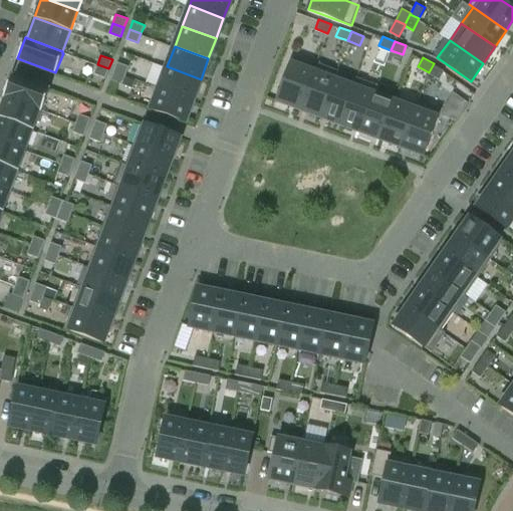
[(277,98),(300,107),(317,61),(315,61),(314,65),(292,58),(277,98)]
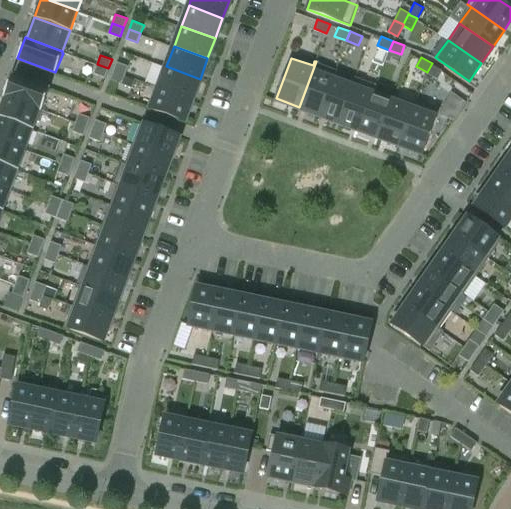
[(114,70),(125,74),(128,65),(117,61),(114,70)]
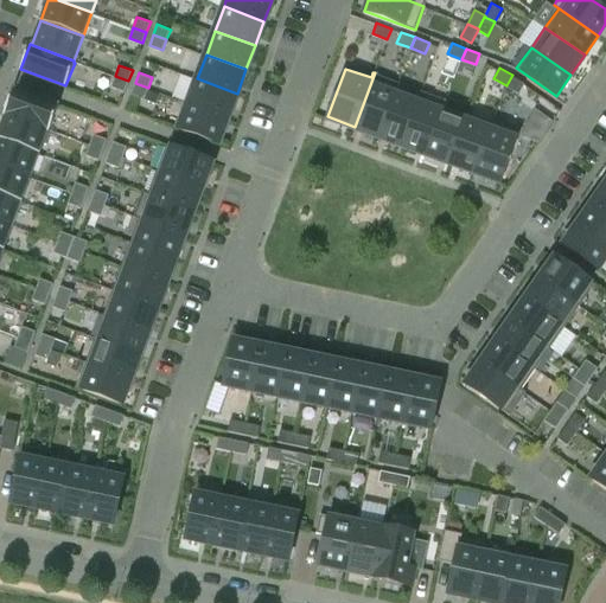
[(355,127),(378,135),(399,82),(375,72),(355,127)]
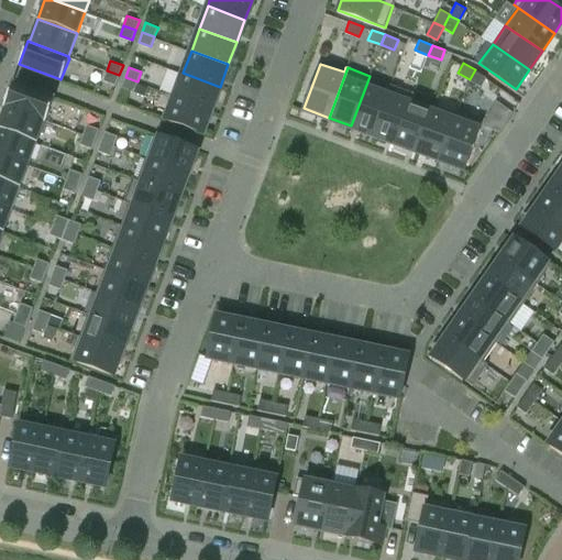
[(482,86),(487,77),(475,69),(470,79),(482,86)]
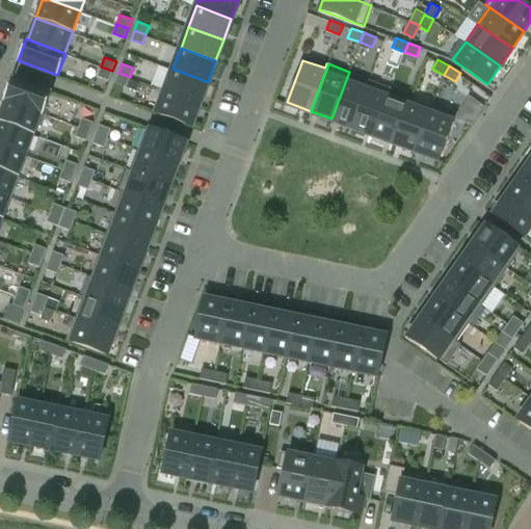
[(109,80),(112,71),(101,67),(98,75),(109,80)]
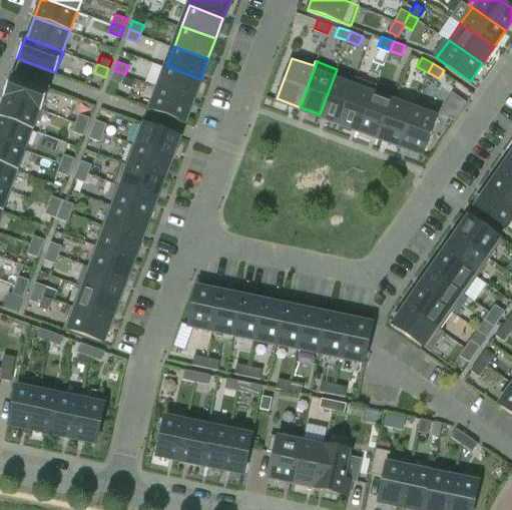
[(166,66),(159,86),(192,99),(200,79),(166,66)]
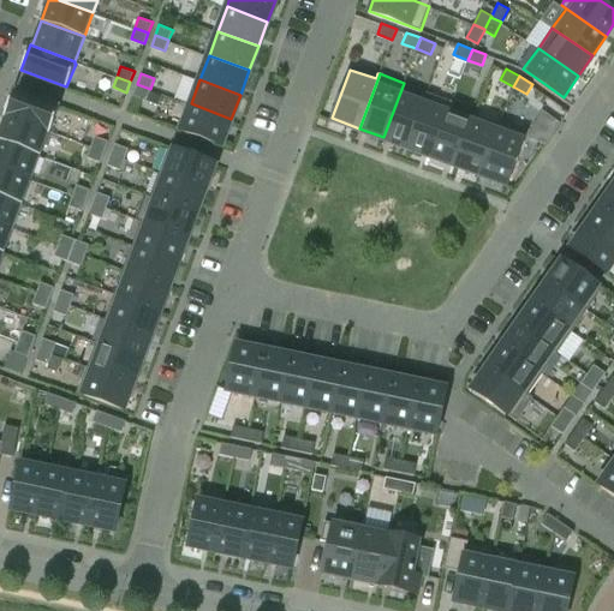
[(405,83),(404,83),(383,137),(407,147),(428,91),(427,91),(424,97),(403,89),(405,83)]
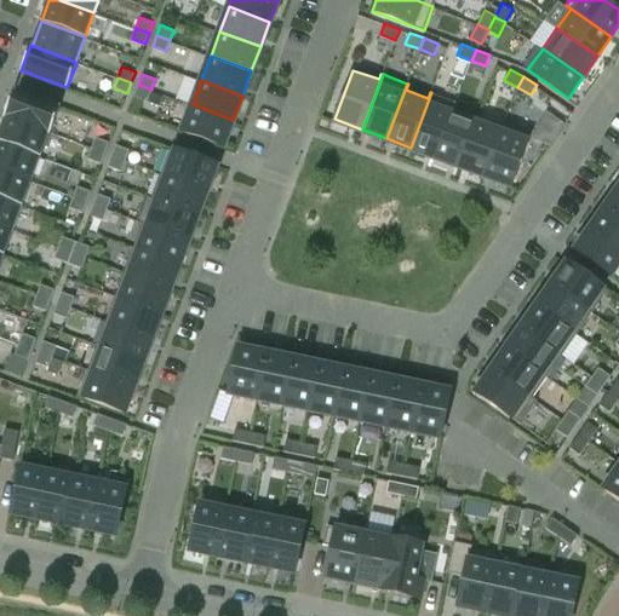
[(152,90),(138,85),(135,96),(148,101),(152,90)]
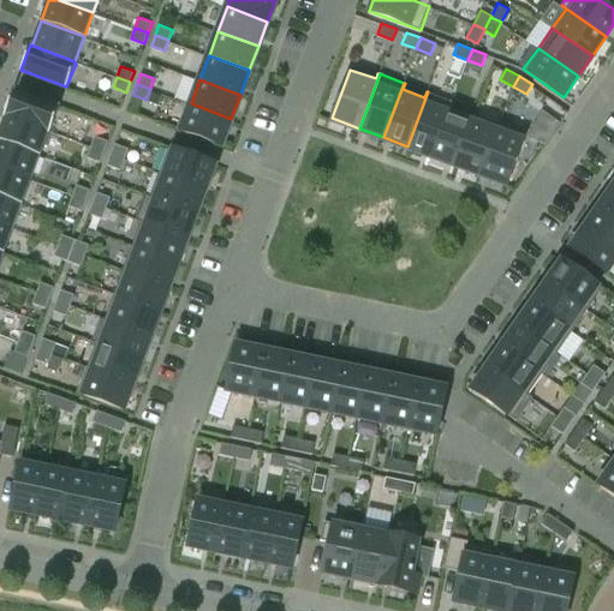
[(5,114),(51,131),(60,105),(15,88),(5,114)]
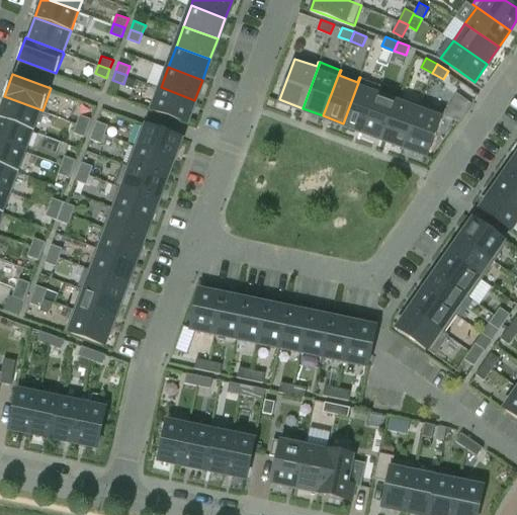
[(360,77),(343,123),(363,132),(380,85),(360,77)]
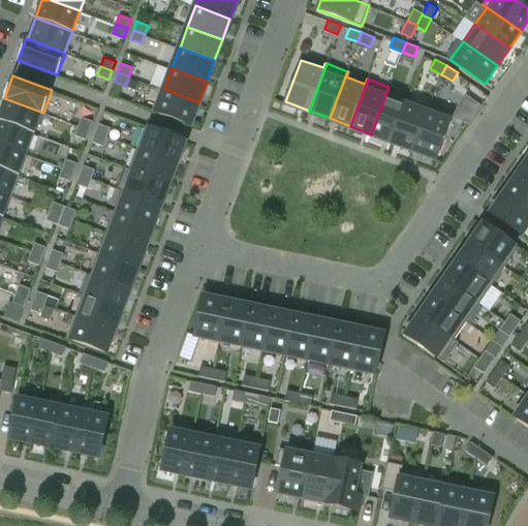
[(371,134),(392,142),(408,99),(389,92),(390,87),(389,87),(371,134)]
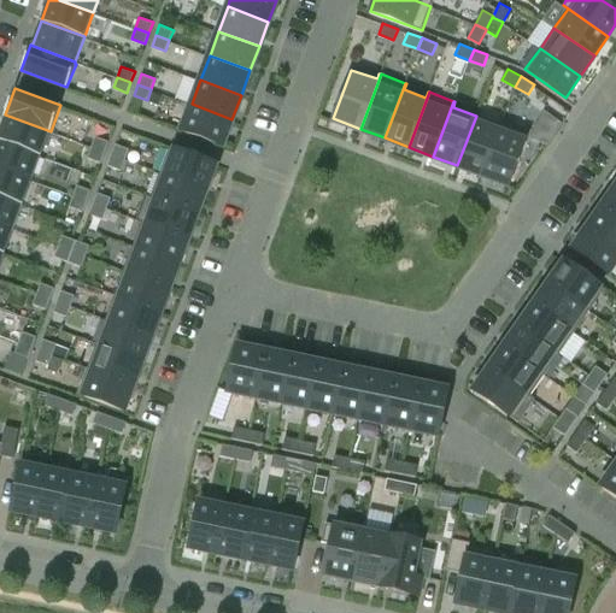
[(222,145),(232,119),(192,104),(182,130),(222,145)]
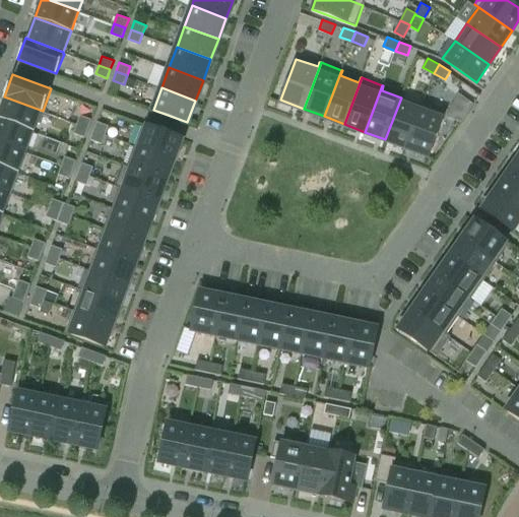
[(0,110),(0,118),(34,131),(40,115),(41,116),(43,111),(4,97),(3,98),(4,98),(0,110)]
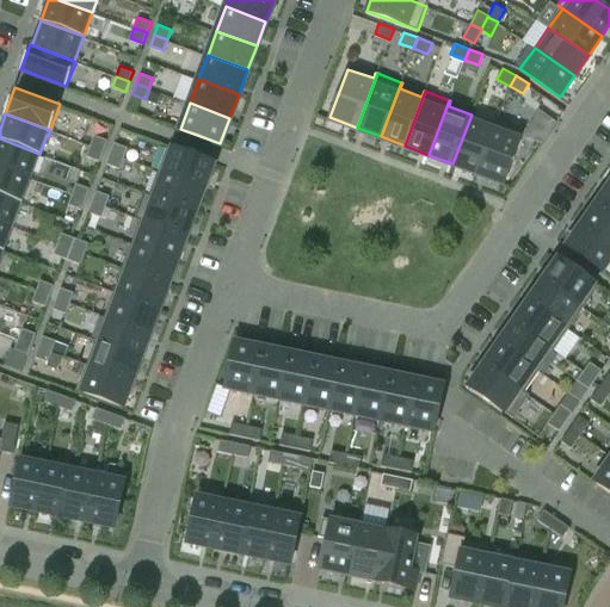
[(478,173),(495,123),(472,115),(453,163),(478,173)]
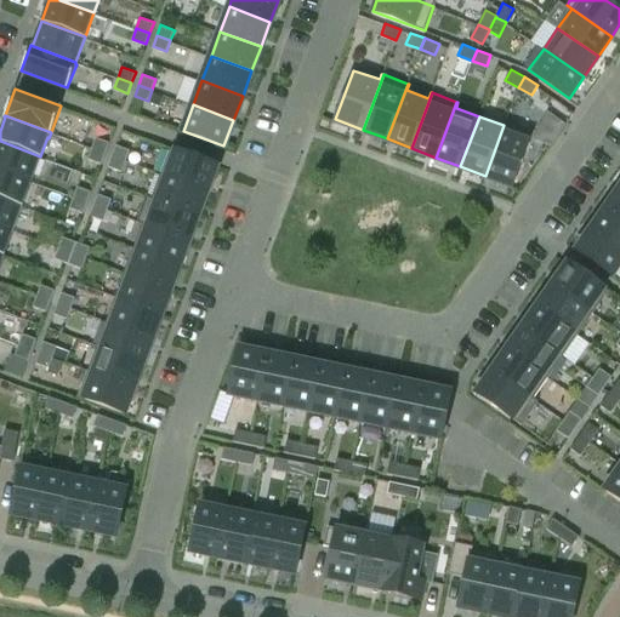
[(504,125),(485,176),(512,187),(532,136),(504,125)]
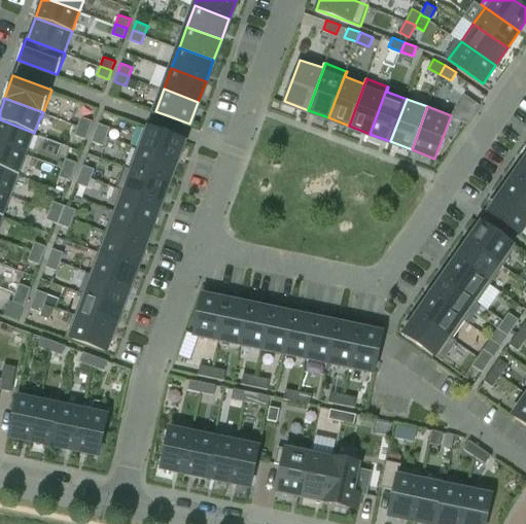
[(78,125),(90,129),(93,120),(81,115),(78,125)]
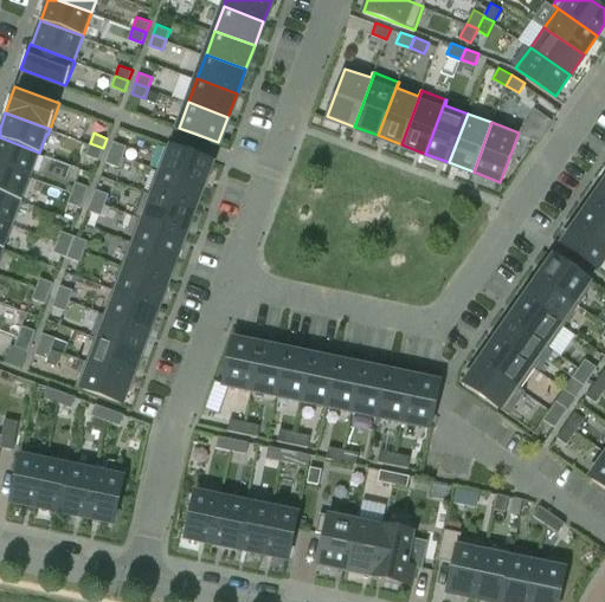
[(39,153),(0,137),(0,164),(31,176),(39,153)]
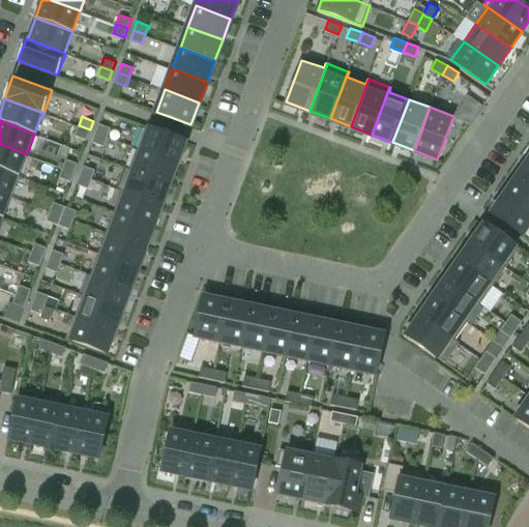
[(99,123),(96,133),(108,137),(111,127),(99,123)]
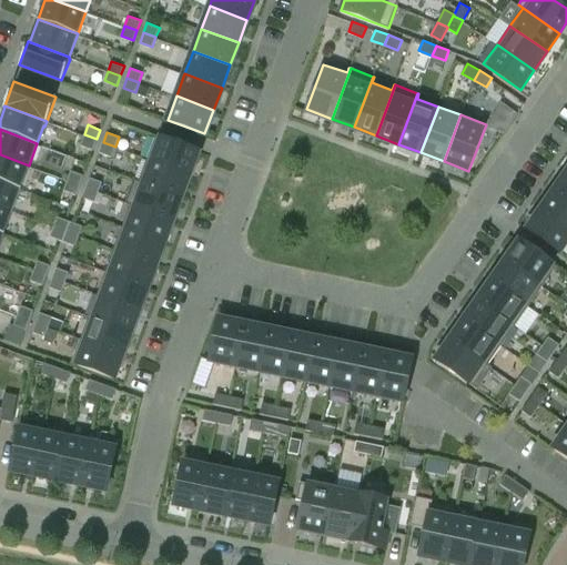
[(97,139),(84,134),(80,144),(93,149),(97,139)]
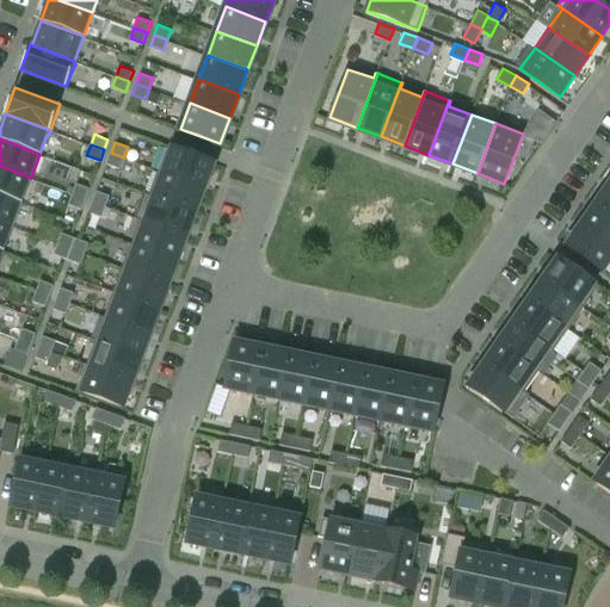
[(168,144),(159,169),(204,187),(214,161),(168,144)]
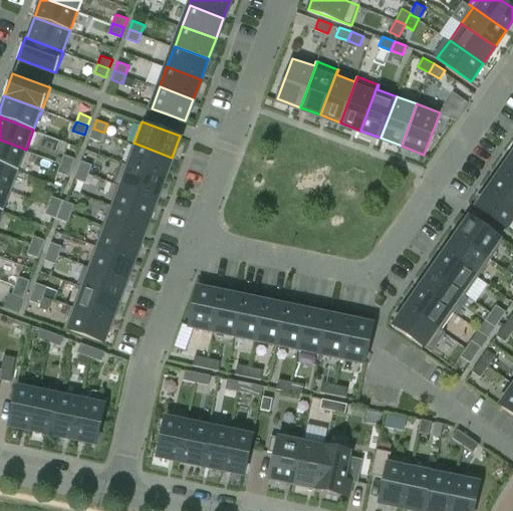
[(104,133),(93,129),(89,137),(100,142),(104,133)]
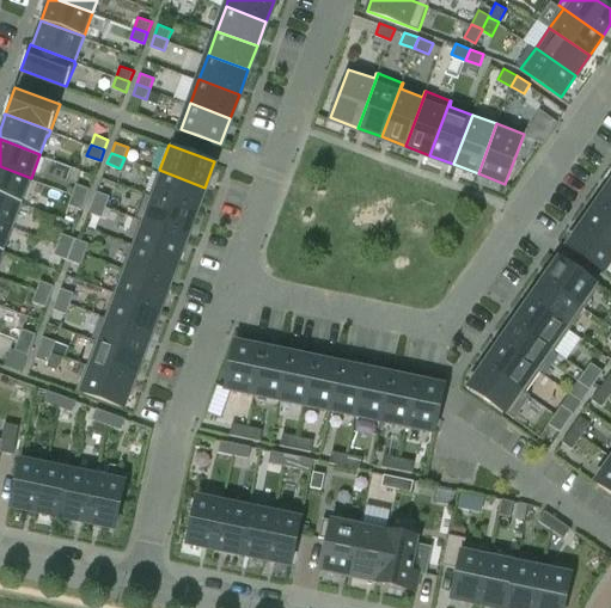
[(0,194),(22,202),(31,178),(0,166),(0,194)]
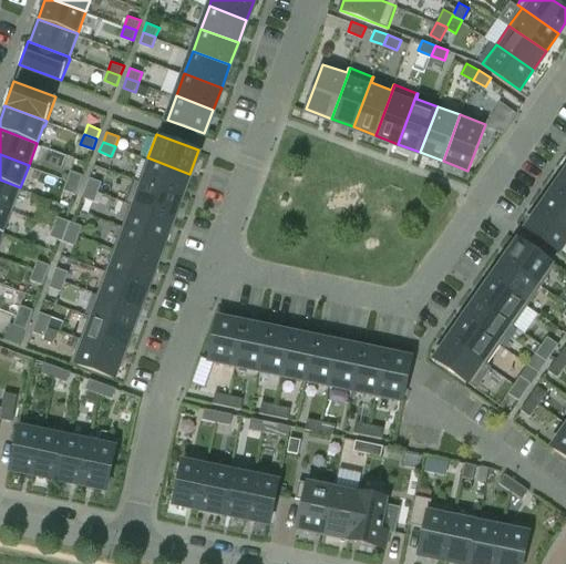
[(134,178),(182,196),(189,174),(147,157),(140,180),(134,177),(134,178)]
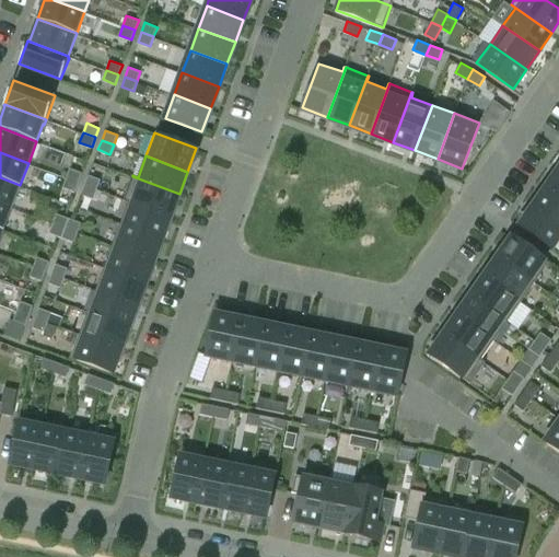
[(70,167),(67,177),(79,182),(82,172),(70,167)]
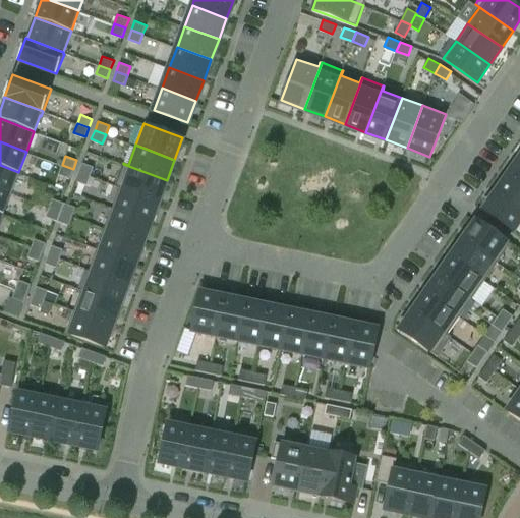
[(519,157),(509,172),(519,179),(519,157)]
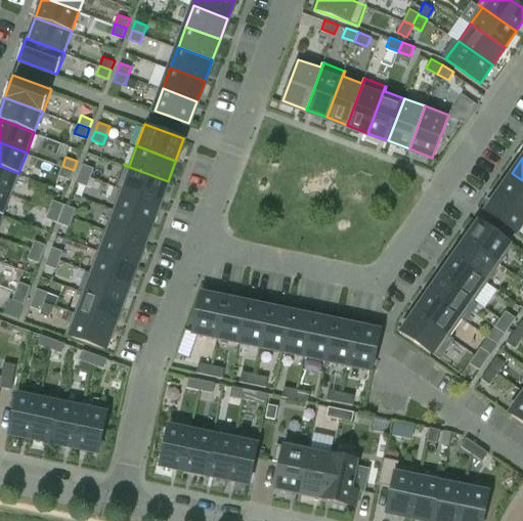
[(83,163),(80,172),(91,176),(94,167),(83,163)]
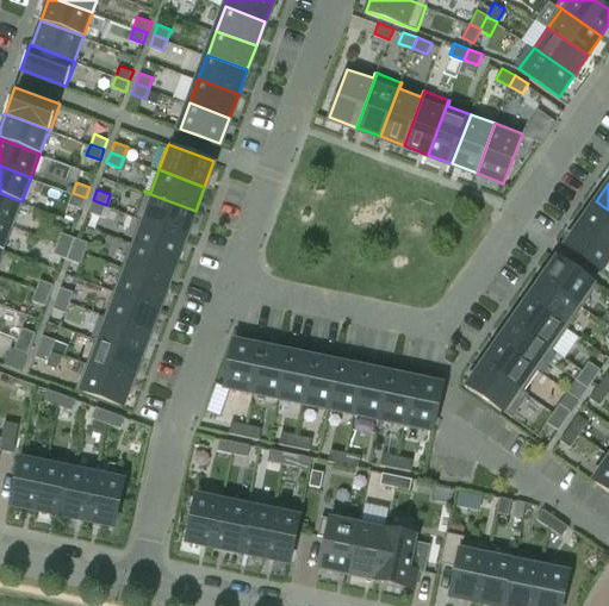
[(144,192),(135,216),(186,235),(196,211),(144,192)]
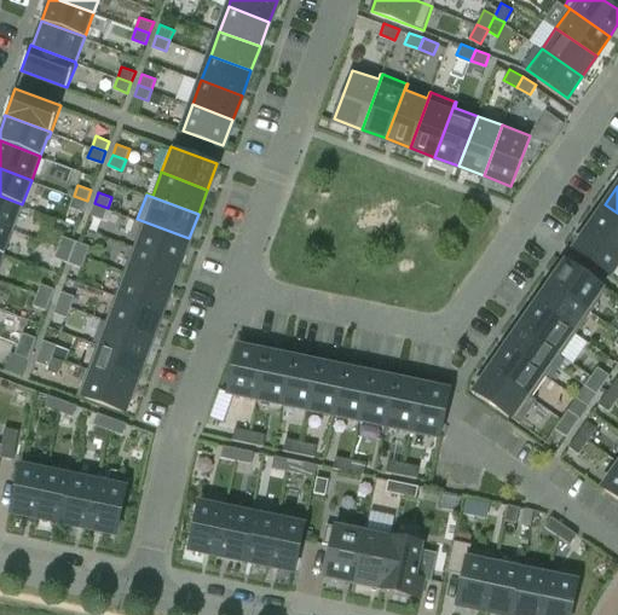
[(0,224),(13,228),(22,204),(0,196),(0,224)]
